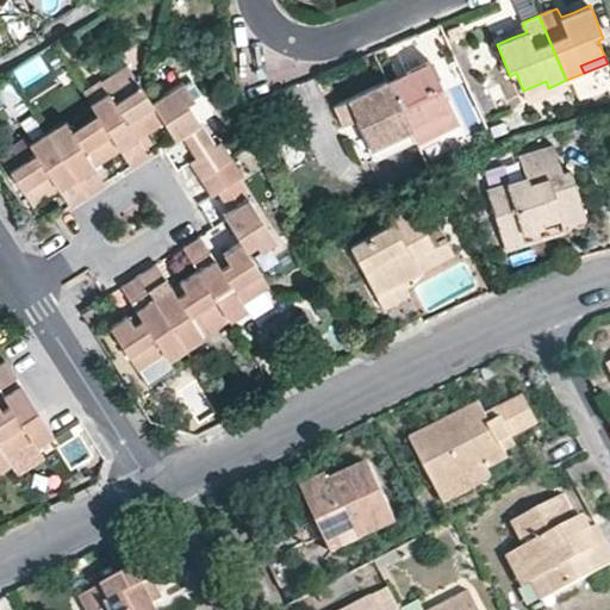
[(409,72),(388,82),(410,129),(416,141),(459,122),(430,62),(409,72)]
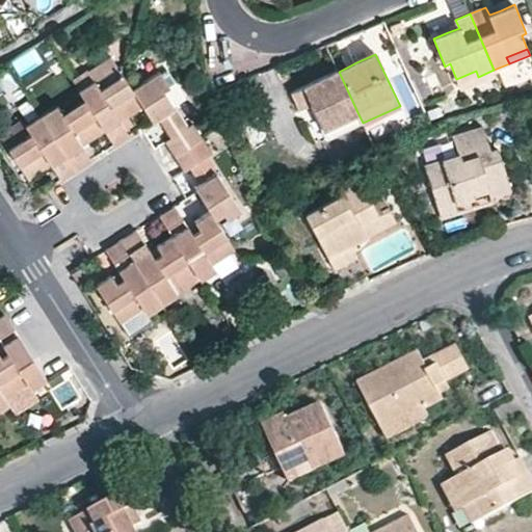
[(496,76),(494,70),(478,77),(476,71),(456,79),(460,90),(496,76)]
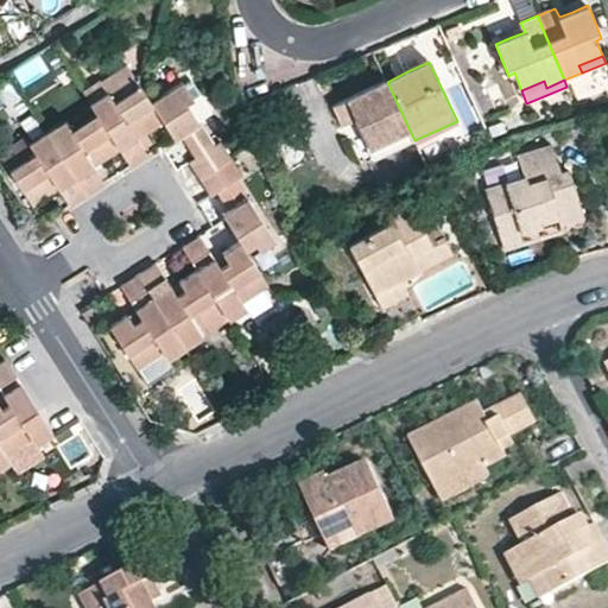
[(202,178),(232,158),(221,140),(215,145),(188,105),(195,100),(184,82),(153,103),(165,120),(176,137),(177,139),(183,134),(197,158),(191,162),(196,168),(202,178)]
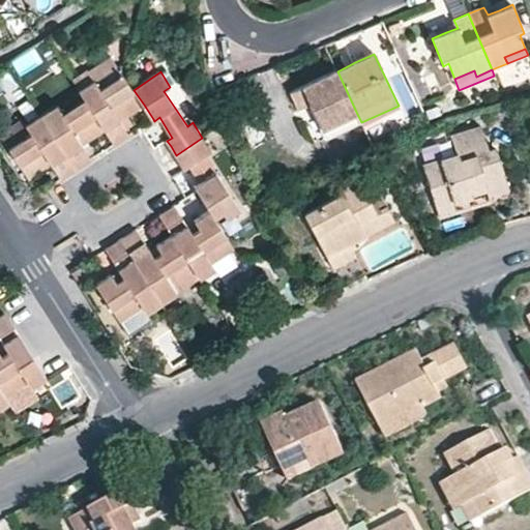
[(356,112),(337,71),(291,93),(294,100),(298,109),(308,102),(321,128),(356,112)]
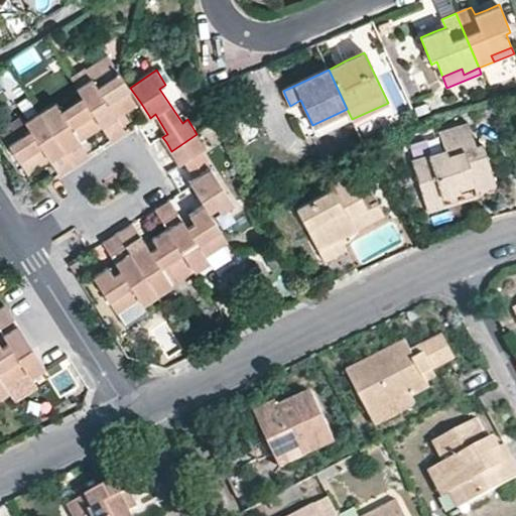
[(79,89),(84,97),(102,126),(111,140),(126,130),(117,116),(121,114),(140,102),(130,88),(121,73),(99,88),(94,79),(79,89)]
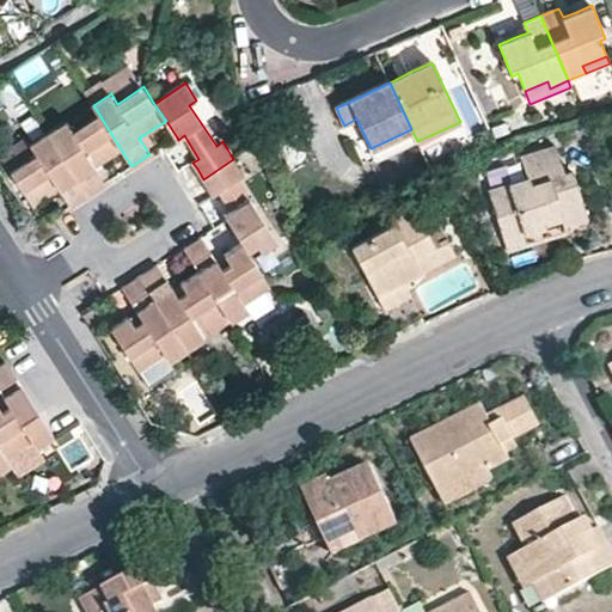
[(67,122),(49,133),(89,194),(105,183),(95,166),(101,163),(121,150),(99,115),(73,133),(67,122)]
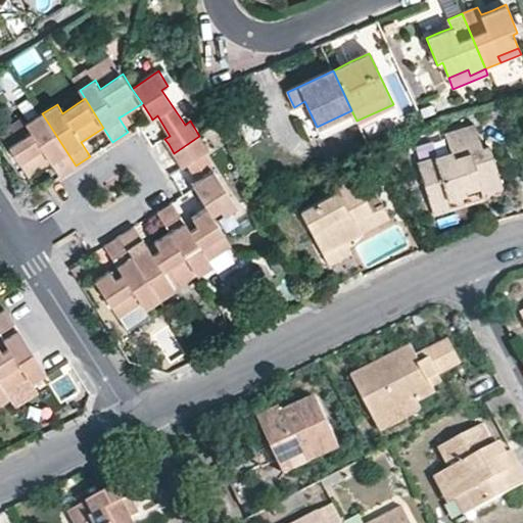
[(76,165),(42,113),(27,124),(33,132),(9,147),(29,176),(41,168),(52,161),(60,175),(76,165)]
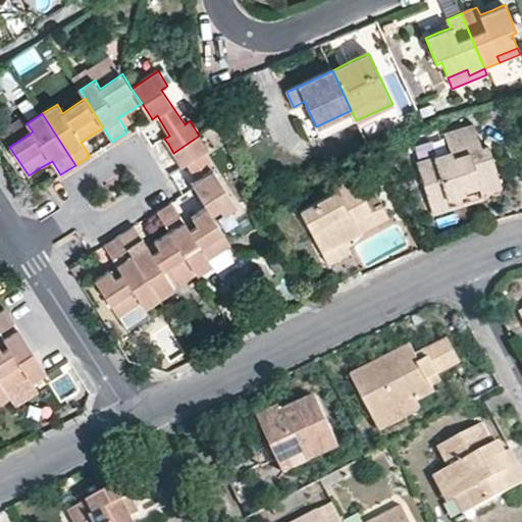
[(21,122),(0,134),(0,137),(5,146),(28,133),(21,122)]
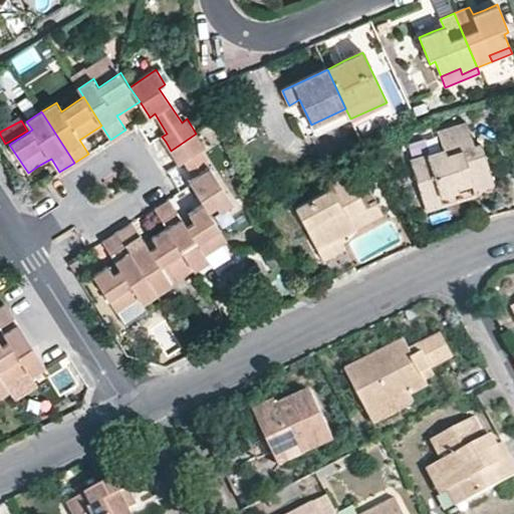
[(473,179),(475,185),(475,189),(494,183),(481,144),(473,146),(466,122),(438,132),(444,150),(412,160),(424,200),(441,195),(451,192),(458,190),(456,183),(473,179)]
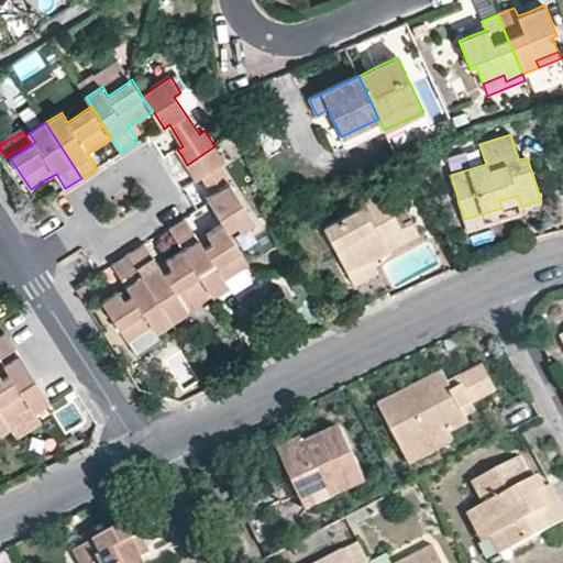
[(225,164),(214,146),(187,165),(192,173),(198,180),(203,177),(213,194),(207,198),(210,203),(224,224),(228,231),(238,224),(241,230),(254,221),(220,167),(225,164)]
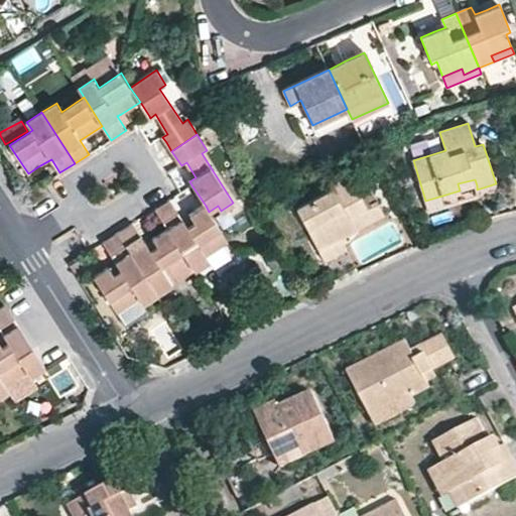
[(295,207),(318,249),(341,238),(355,231),(349,220),(368,210),(357,188),(350,174),(331,184),(333,187),(295,207)]
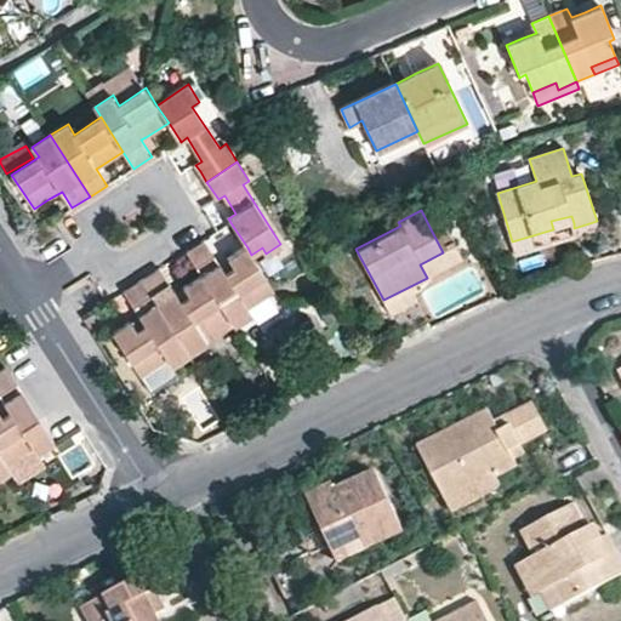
[(553,229),(574,223),(571,216),(551,221),(553,229)]
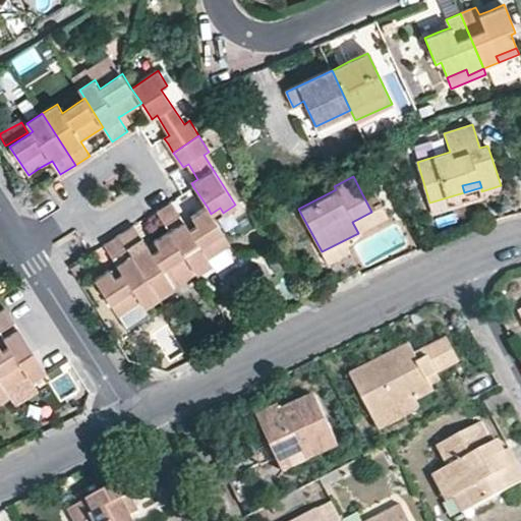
[(382,206),(371,184),(360,190),(371,212),(382,206)]
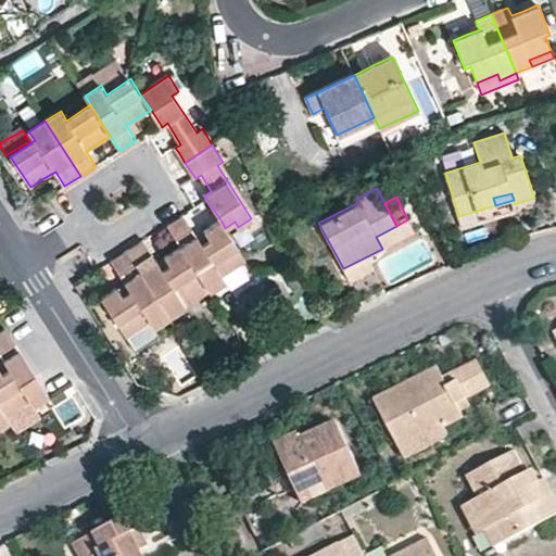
[(480,223),(477,211),(458,216),(463,227),(480,223)]
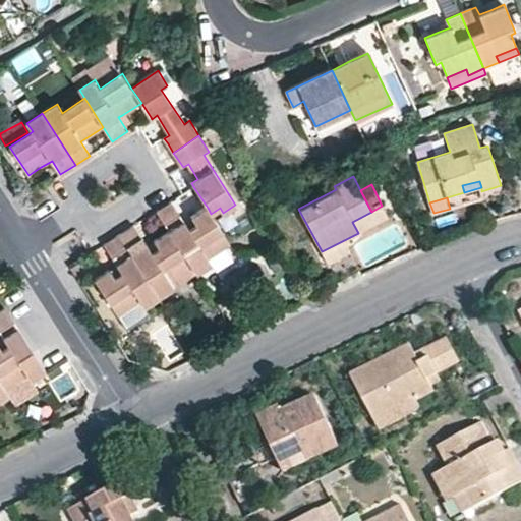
[(230,244),(211,214),(208,208),(192,218),(196,225),(193,227),(189,230),(173,201),(158,212),(171,231),(193,268),(196,273),(212,263),(209,258),(230,244)]
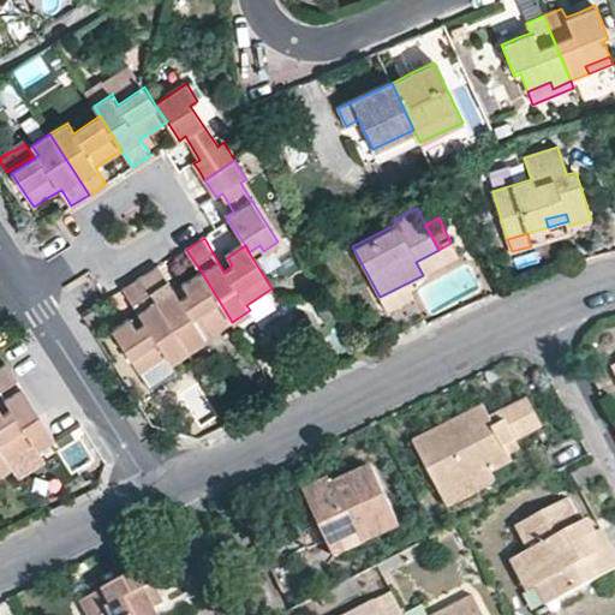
[(416,262),(423,275),(458,256),(451,243),(439,250),(416,262)]
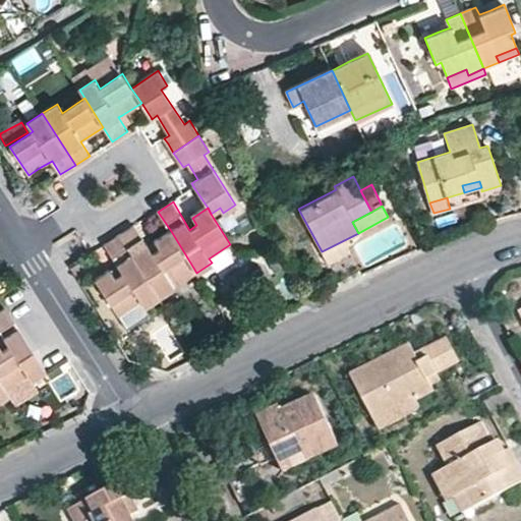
[(120,235),(159,296),(174,287),(171,282),(193,268),(171,231),(155,241),(160,249),(157,251),(153,253),(134,226),(120,235)]
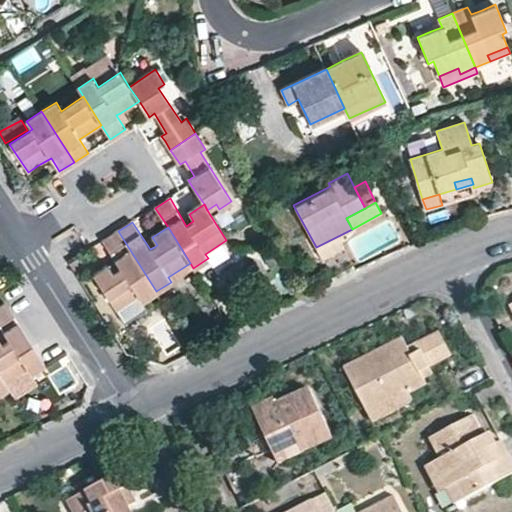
[(141,300),(156,291),(118,231),(103,241),(121,268),(117,270),(114,272),(109,264),(94,274),(116,309),(138,296),(141,300)]
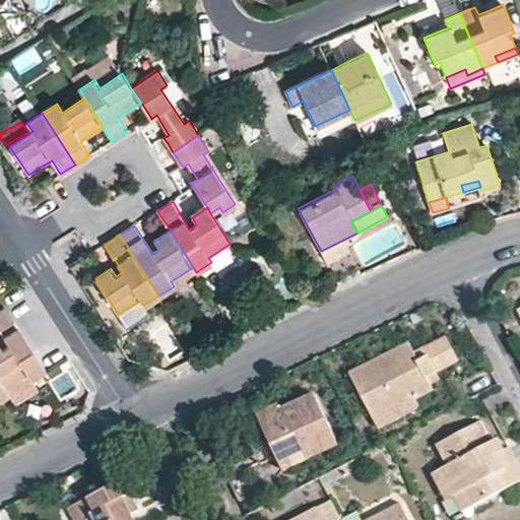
[(343,240),(321,251),(328,263),(340,256),(349,251),(343,240)]
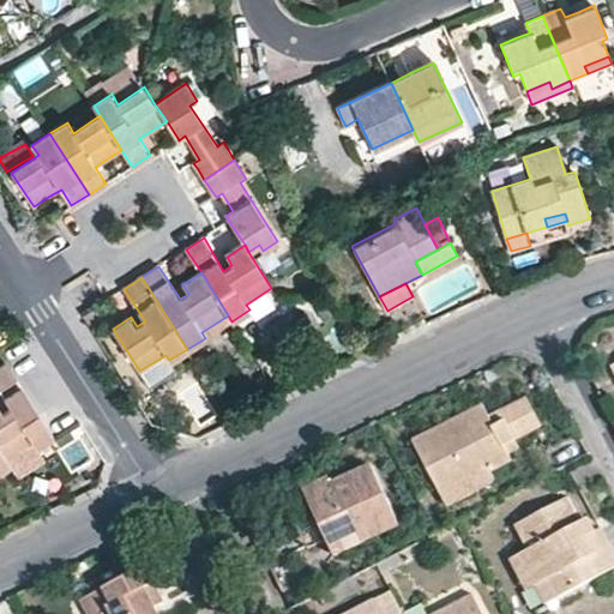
[(0,410),(0,450),(5,458),(32,441),(36,446),(54,437),(6,362),(0,367),(0,390),(10,405),(6,409),(1,413),(0,410)]
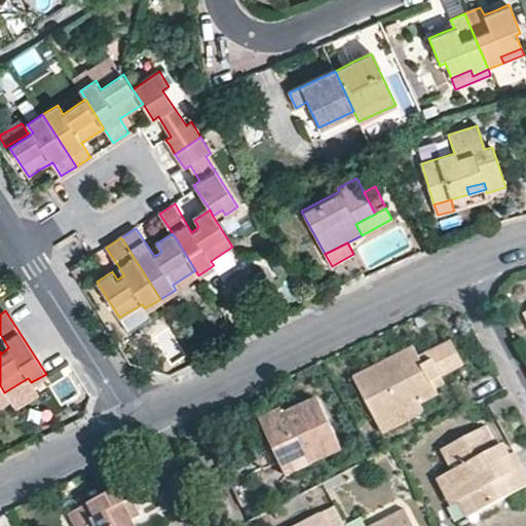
[(434,383),(443,378),(464,367),(458,353),(452,342),(420,359),(416,348),(357,380),(382,427),(422,406),(420,404),(439,393),(438,391),(434,383)]
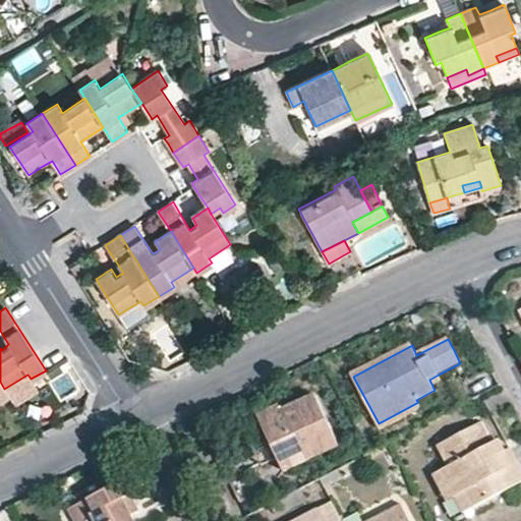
[(27,374),(4,389),(8,394),(10,398),(33,384),(31,379),(27,374)]
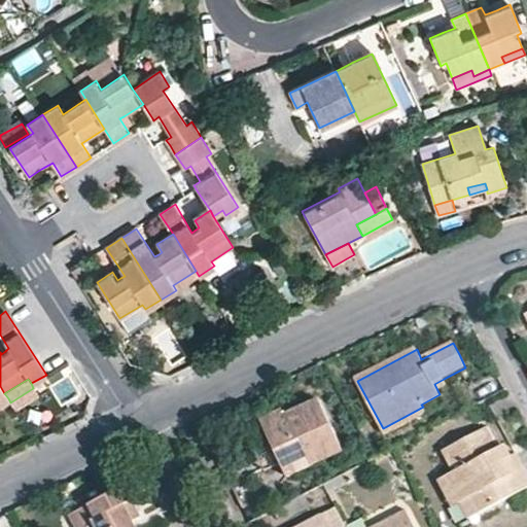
[(447,387),(444,379),(434,384),(438,392),(447,387)]
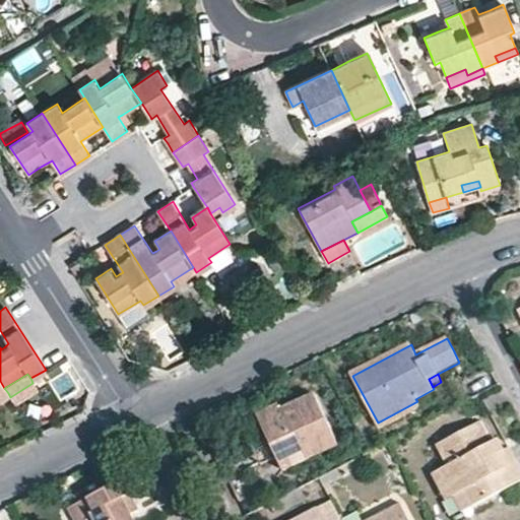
[(279,406),(259,415),(281,461),(285,471),(339,445),(316,395),(282,411),(279,406)]
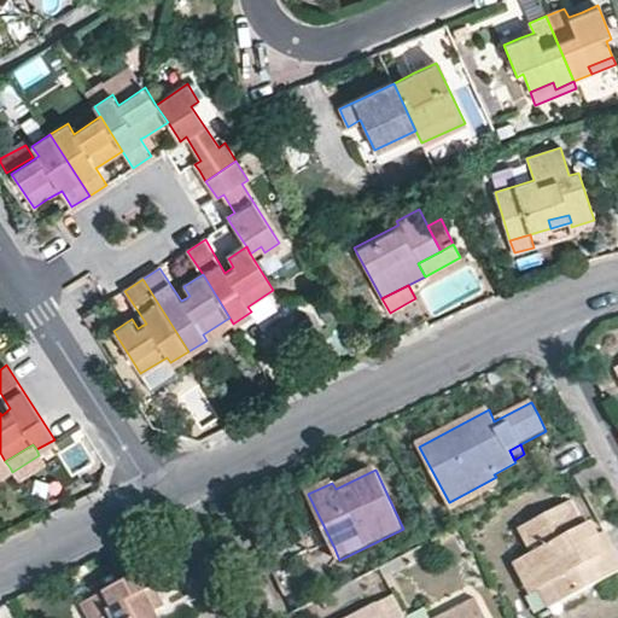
[(496,477),(449,502),(453,509),(499,485),(496,477)]
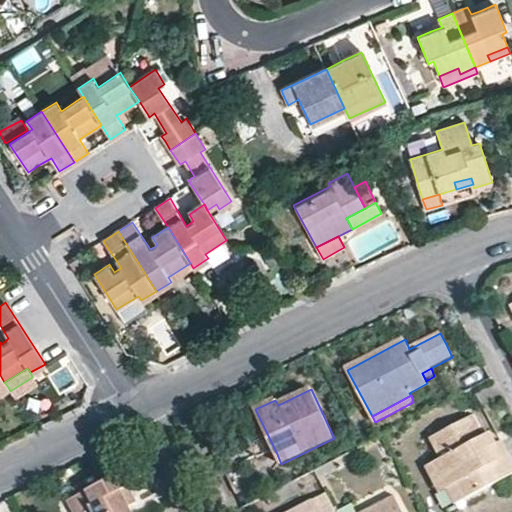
[(511,458),(510,456),(503,441),(498,444),(493,447),(487,436),(476,415),(431,439),(442,460),(435,463),(448,488),(459,483),(467,499),(511,474),(511,458)]
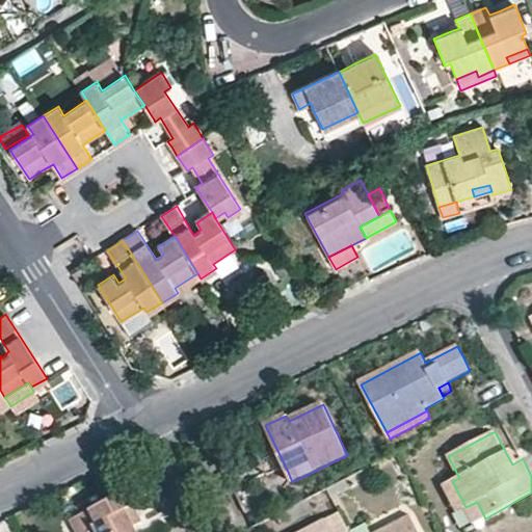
[(512,464),(517,461),(512,450),(506,453),(512,464)]
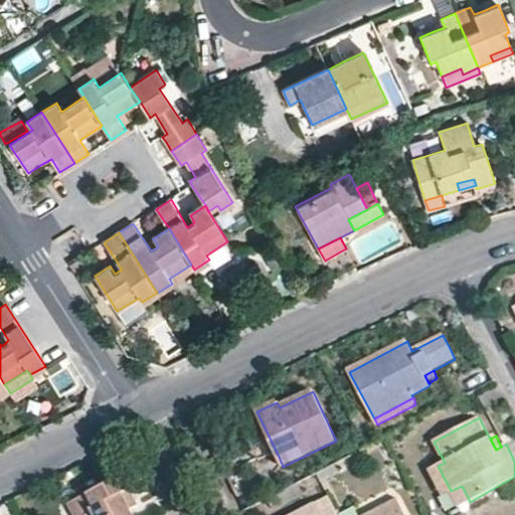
[(442,496),(451,491),(438,466),(430,471),(442,496)]
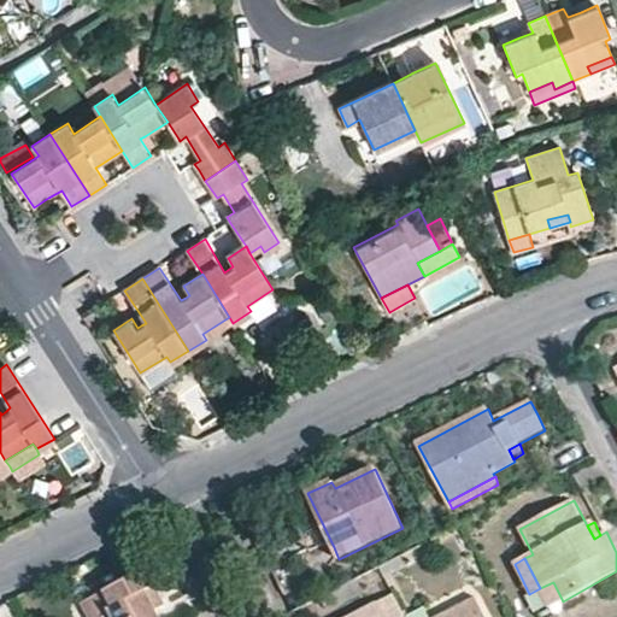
[(83,601),(90,616),(162,616),(158,610),(166,605),(162,597),(146,568),(83,601)]
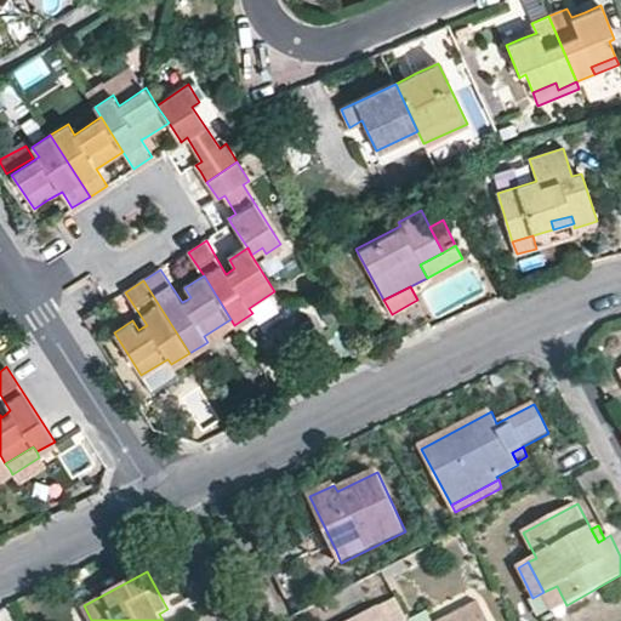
[(554,611),(567,605),(557,586),(543,592),(554,611)]
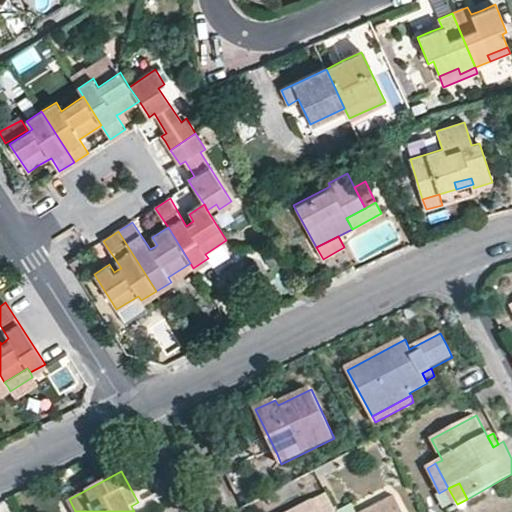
[(402,511),(394,497),(364,511),(402,511)]
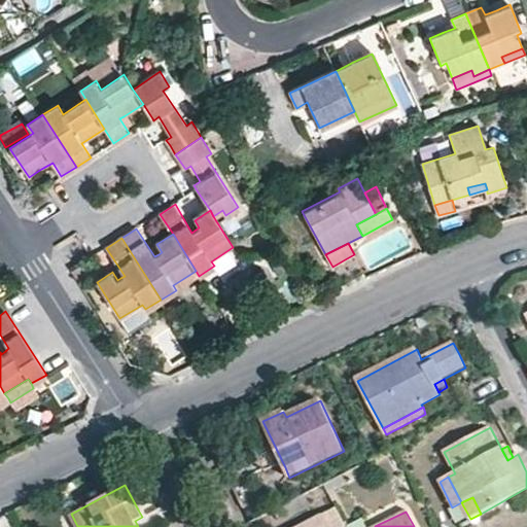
[(328,526),(323,516),(299,526),(328,526)]
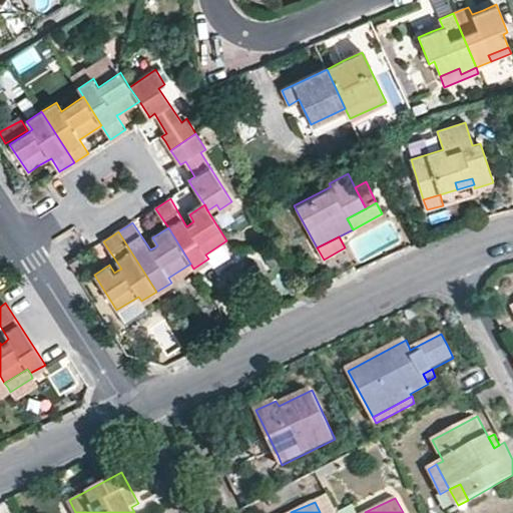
All buildings are outlined.
